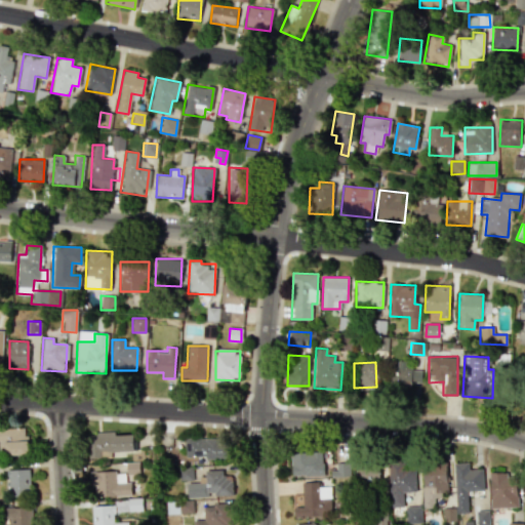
[(421,365),(393,364),(392,388),(408,389),(408,381),(420,382),(421,365)]
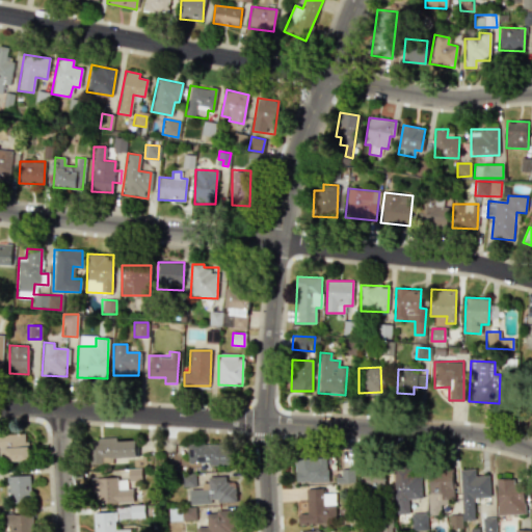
[(27,432),(0,432),(0,446),(5,446),(5,461),(28,461),(27,432)]
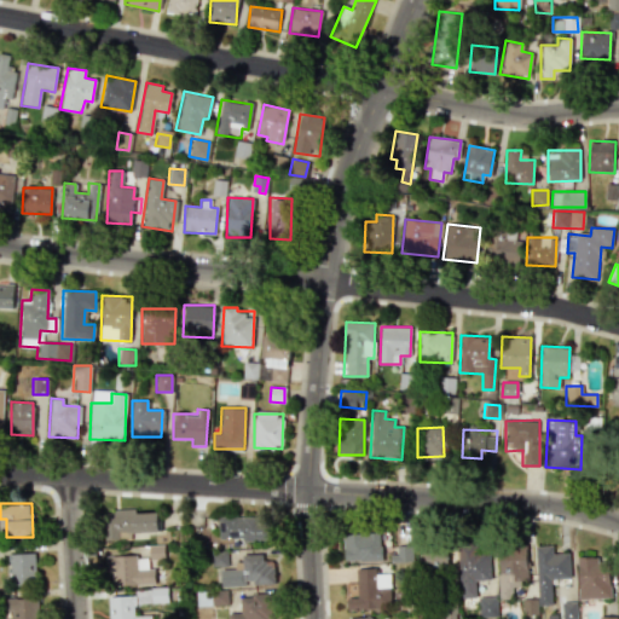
[(160,509),(161,532),(131,533),(131,539),(126,539),(104,539),(103,509),(160,509)]
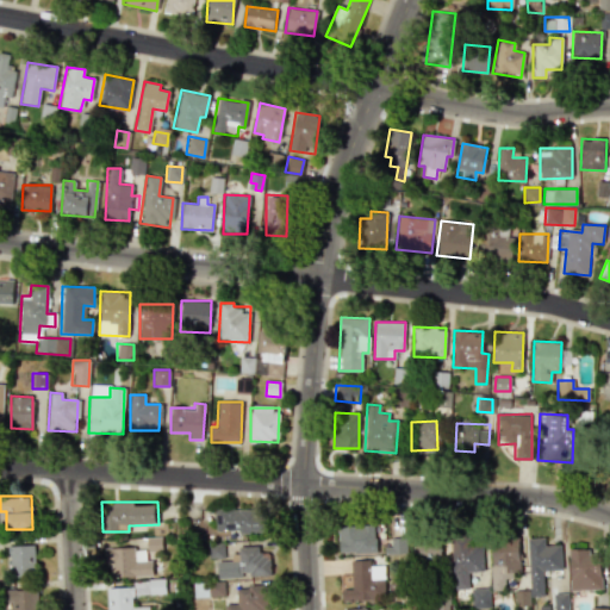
[(263,508),(262,533),(213,531),(213,508),(263,508)]
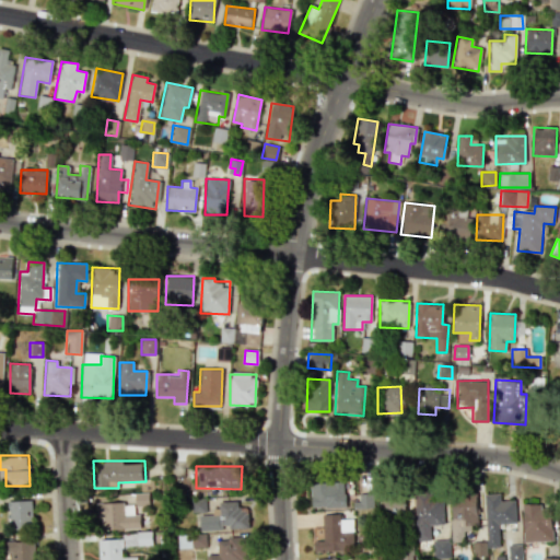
[(346,481),(347,508),(311,508),(310,481),(346,481)]
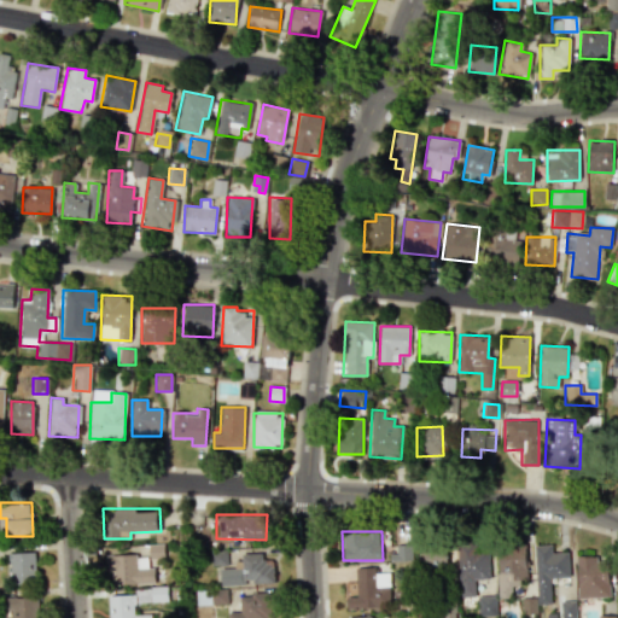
[(147,543),(149,559),(163,559),(163,542),(147,543)]
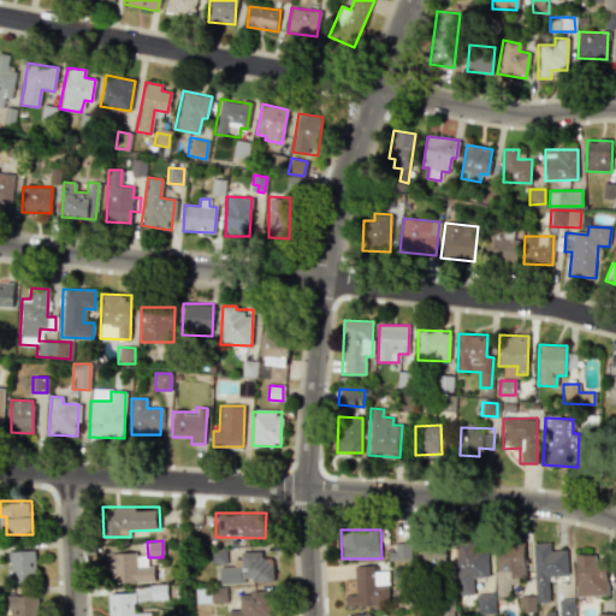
[(410,540),(413,557),(389,560),(386,544),(410,540)]
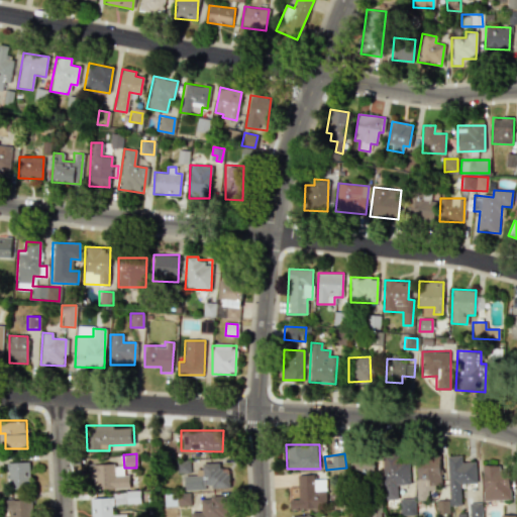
[(382,454),(395,453),(396,463),(409,462),(410,484),(384,487),(382,454)]
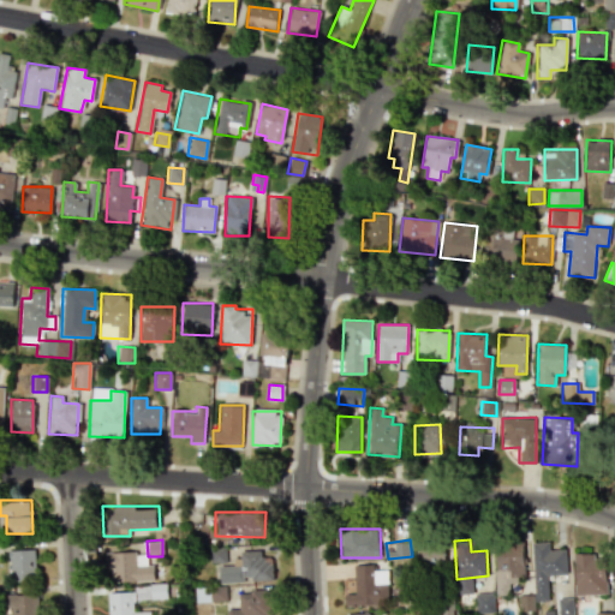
[(531,597),(529,542),(554,541),(554,555),(567,554),(567,581),(555,583),(556,596),(543,597),(544,610),(519,611),(518,597),(531,597)]
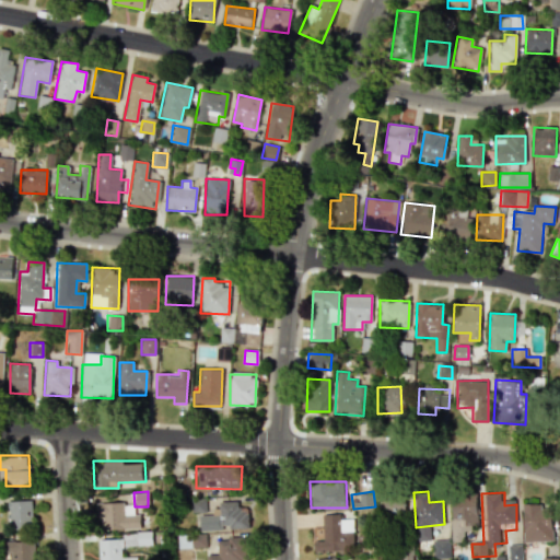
[(478,524),(452,525),(451,494),(477,493),(478,524)]
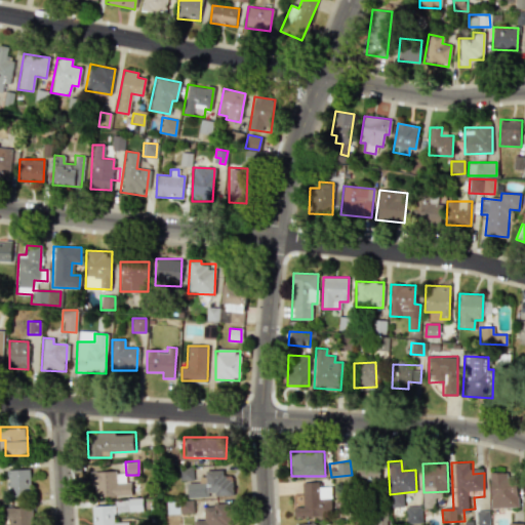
[(379,466),(380,479),(356,479),(357,467),(379,466)]
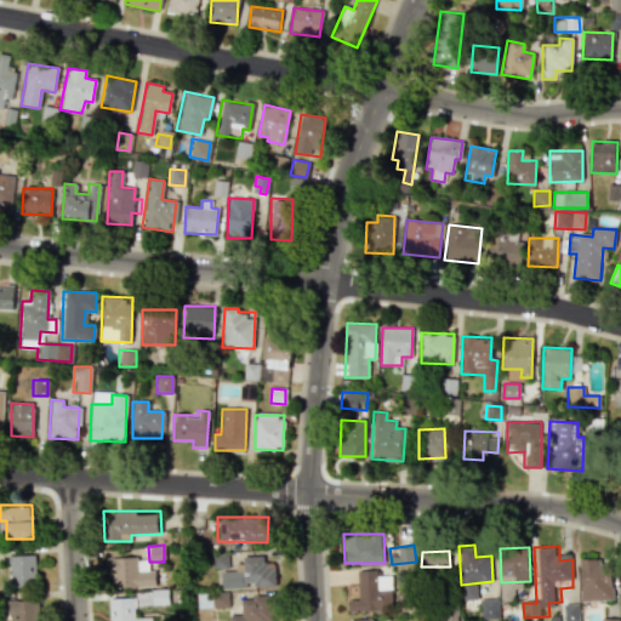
[(211,553),(227,552),(228,569),(212,570),(211,553)]
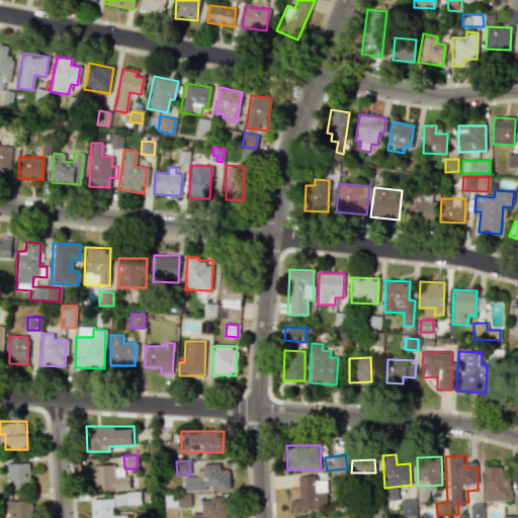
[(7,463),(8,488),(29,487),(29,462),(7,463)]
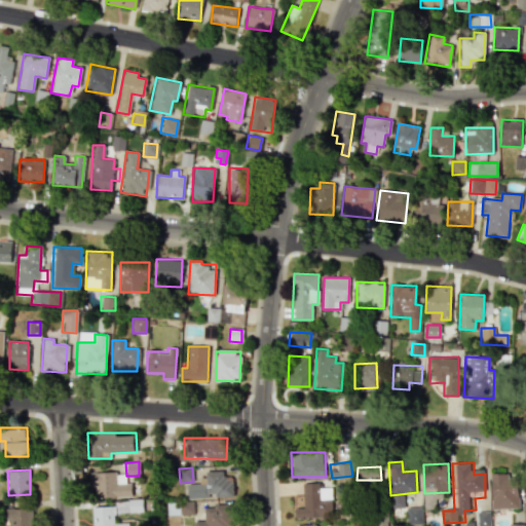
[(116,470),(116,484),(132,483),(133,496),(91,499),(89,472),(116,470)]
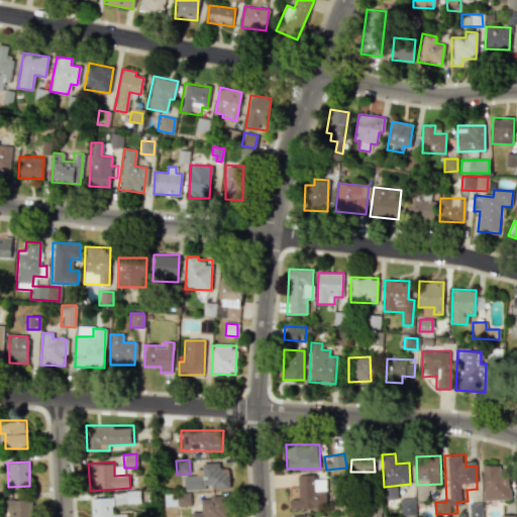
[(195,476),(195,469),(202,469),(202,462),(217,461),(217,471),(229,470),(230,488),(184,491),(184,476),(195,476)]
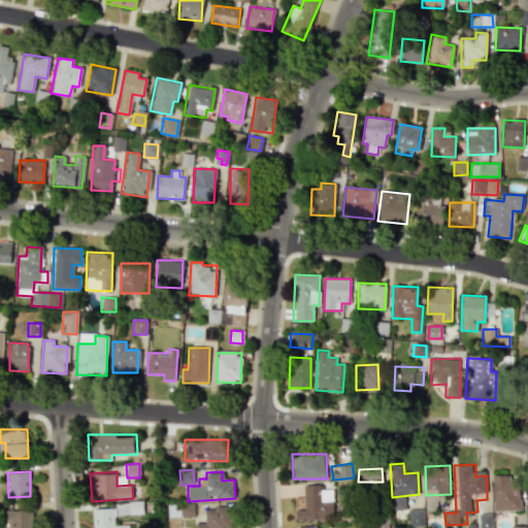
[(491,474),(510,473),(512,486),(521,485),(523,509),(494,512),(491,474)]
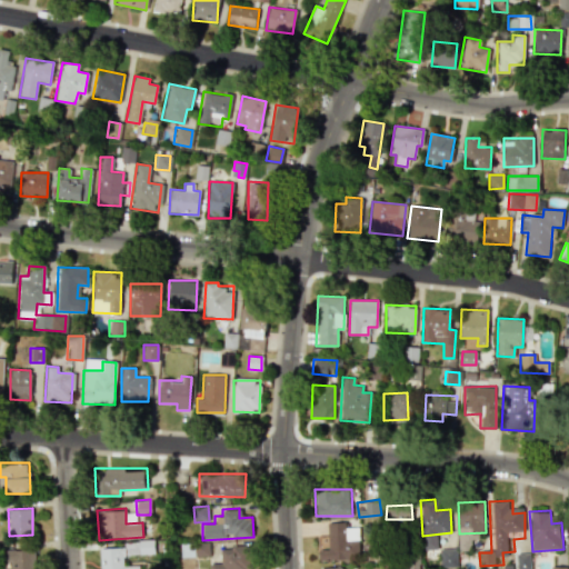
[(359,519),(361,559),(319,561),(319,548),(329,548),(328,521),(359,519)]
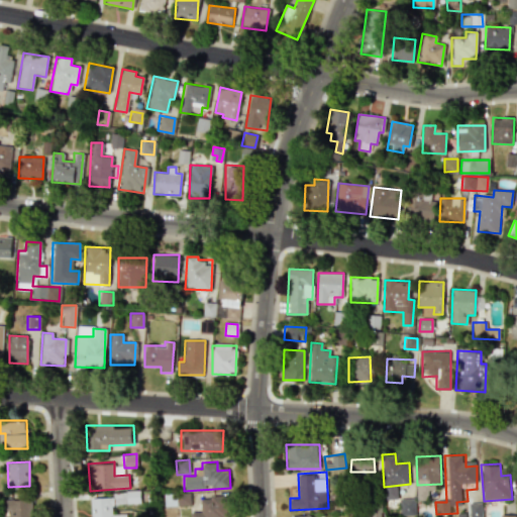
[(125,490),(126,503),(139,503),(139,490),(125,490)]
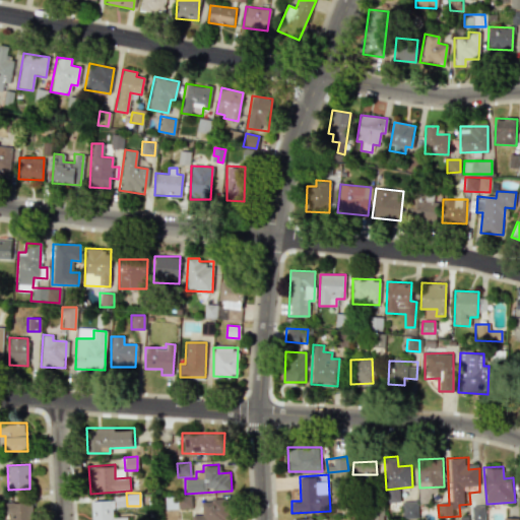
[(165,509),(165,496),(191,494),(192,508),(165,509)]
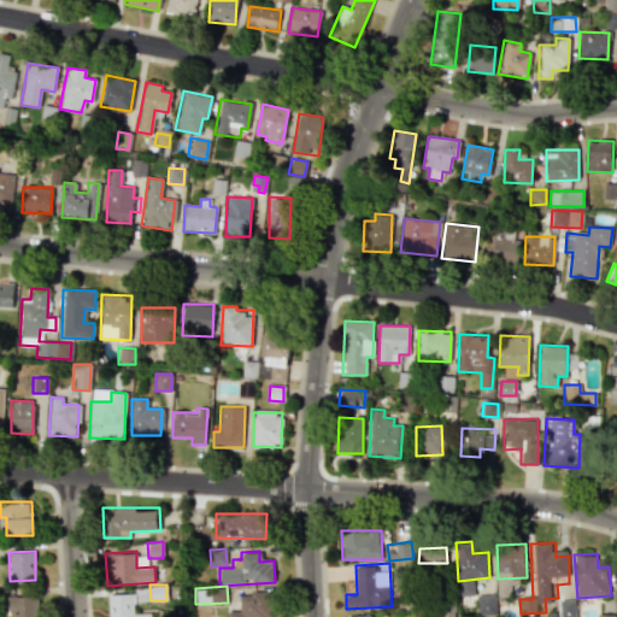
[(236,592),(271,589),(272,616),(227,616),(227,607),(238,607),(236,592)]
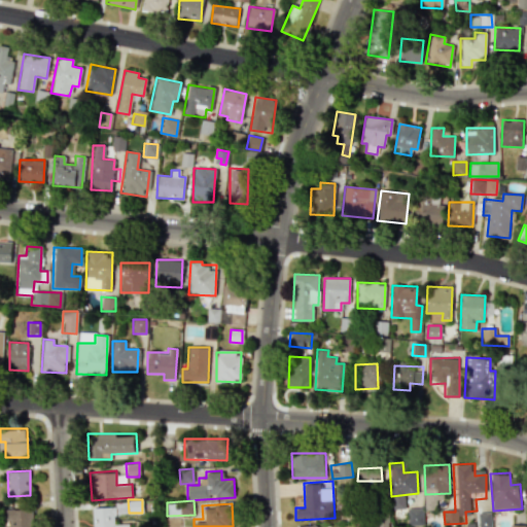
[(94,526),(94,506),(114,506),(115,523),(131,523),(131,526),(94,526)]
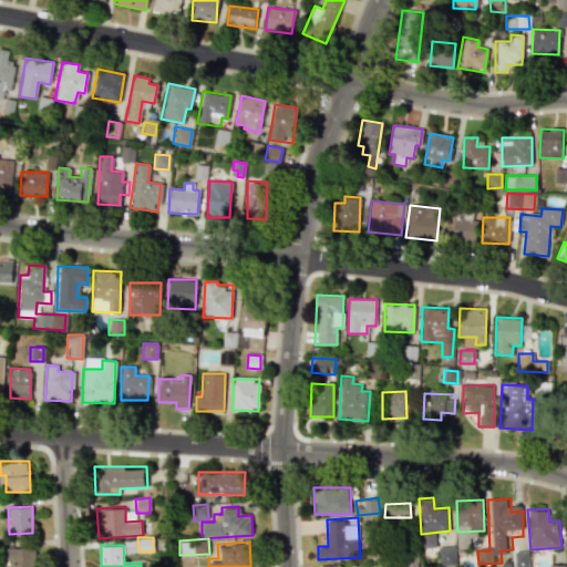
[(454,545),(455,565),(437,565),(436,546),(454,545)]
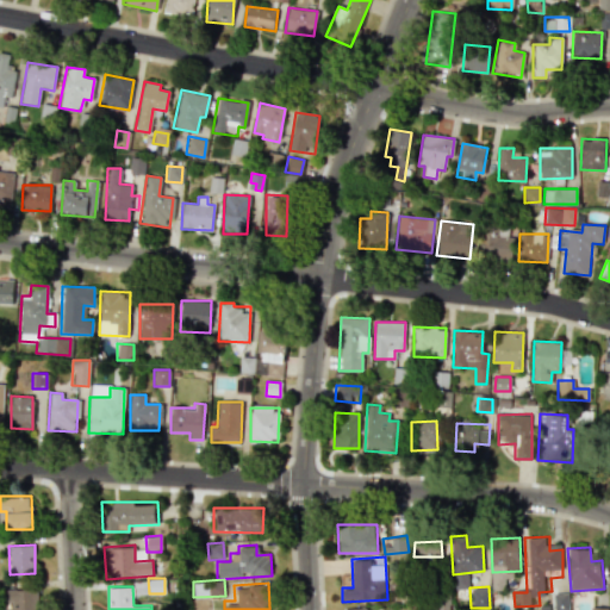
[(1,609),(35,609),(35,589),(7,590),(8,608),(1,608),(1,609)]
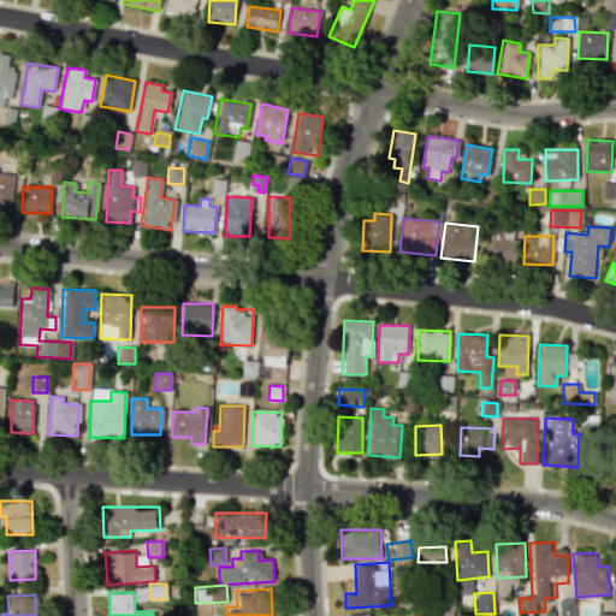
[(573,615),(573,599),(558,599),(558,615),(573,615)]
